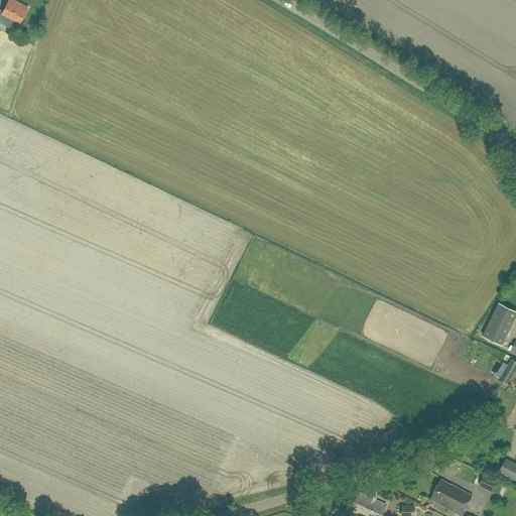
[(28,7),(14,0),(8,0),(2,11),(0,9),(0,23),(11,29),(15,22),(19,24),(28,7)]
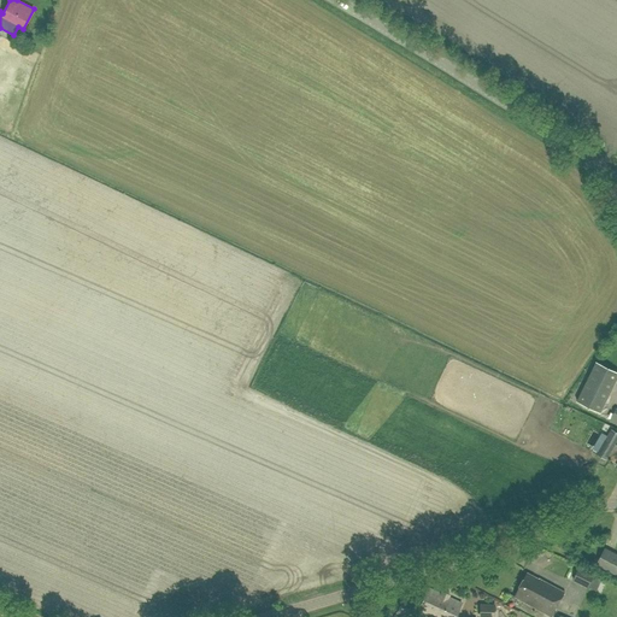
[(616,378),(616,371),(597,363),(577,401),(600,413),(616,378)]
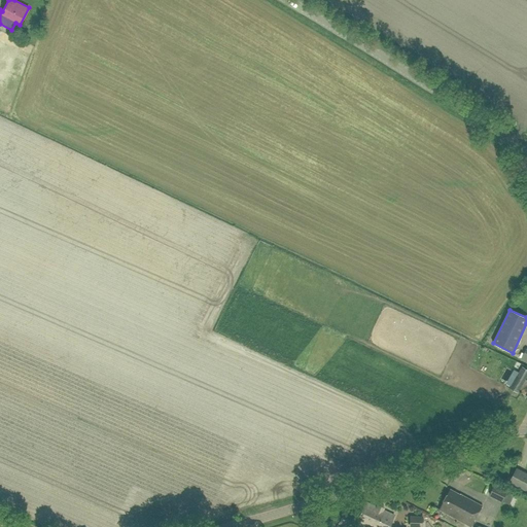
[(470,365),(484,367),(485,356),(471,354),(470,365)]
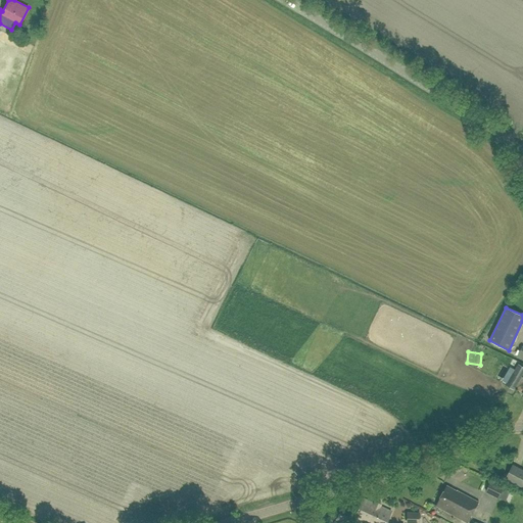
[(522,375),(522,366),(520,364),(507,385),(514,390),(522,375)]
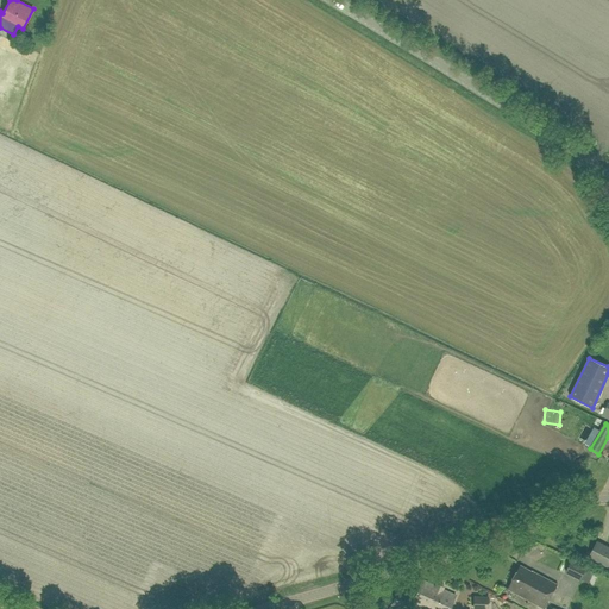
[(608,546),(598,541),(589,558),(608,567),(608,546)]
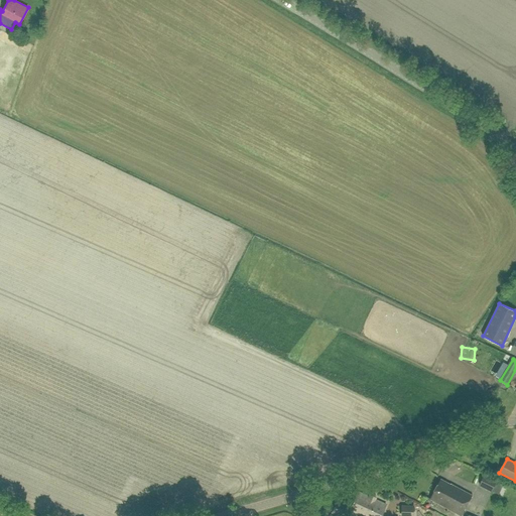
[(497,481),(485,475),(479,485),(491,492),(497,481)]
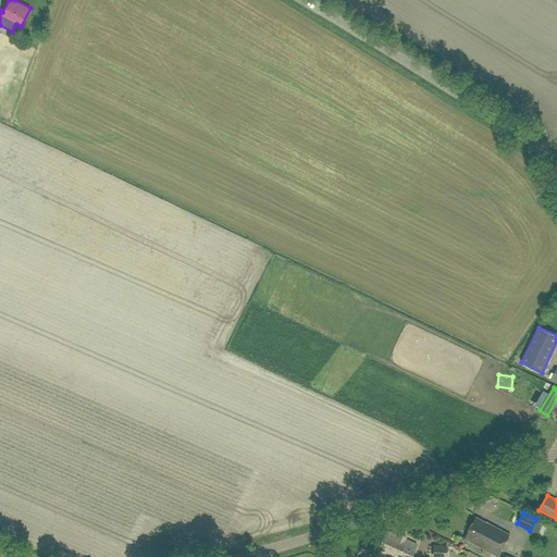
[(482,536),(503,546),(509,534),(486,522),(485,522),(475,517),(474,521),(473,520),(467,531),(477,536),(482,536)]
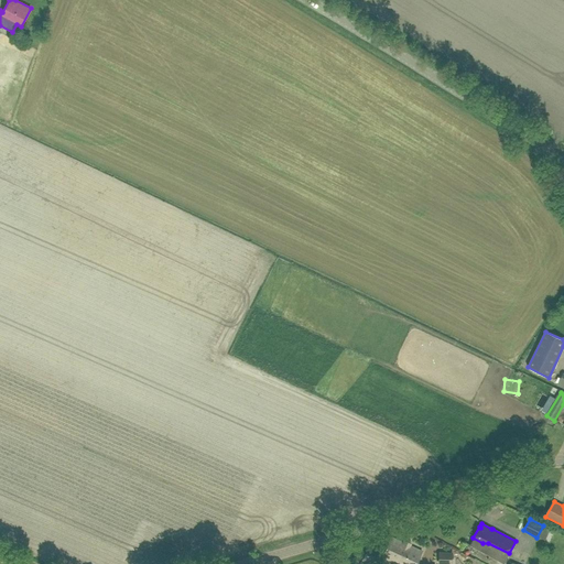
[(420,551),(391,537),(381,557),(394,563),(418,563),(414,563),(420,551)]
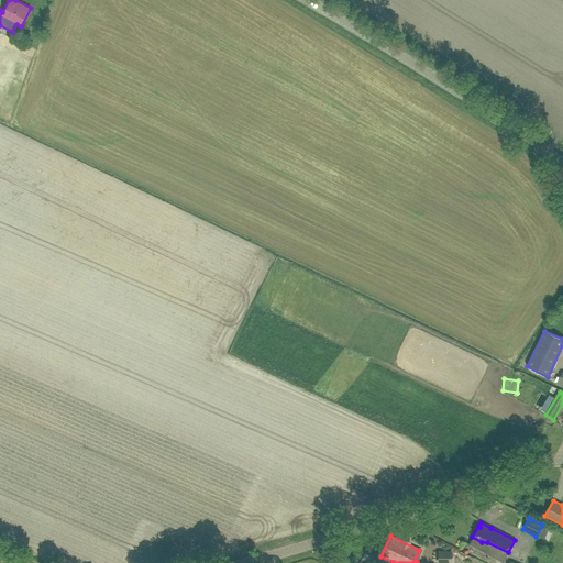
[(503,562),(508,552),(487,542),(482,542),(472,537),(468,544),(503,562)]
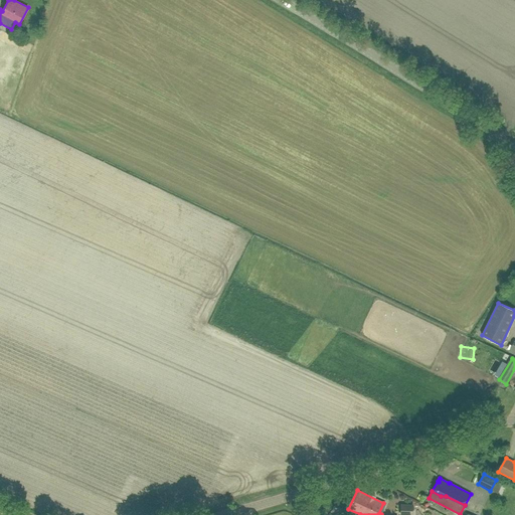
[(344,514),(348,508),(335,502),(331,512),(337,514),(344,514)]
